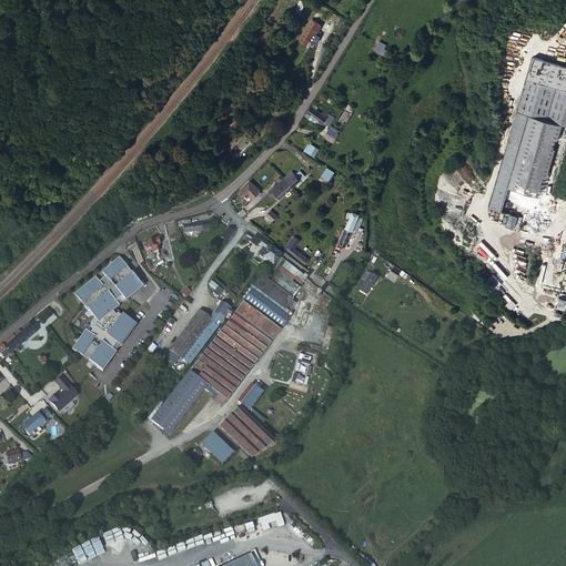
[(315,30),(320,23),(310,17),(296,38),(302,41),(305,36),(313,40),(316,34),(310,30),(312,28),(315,30)]
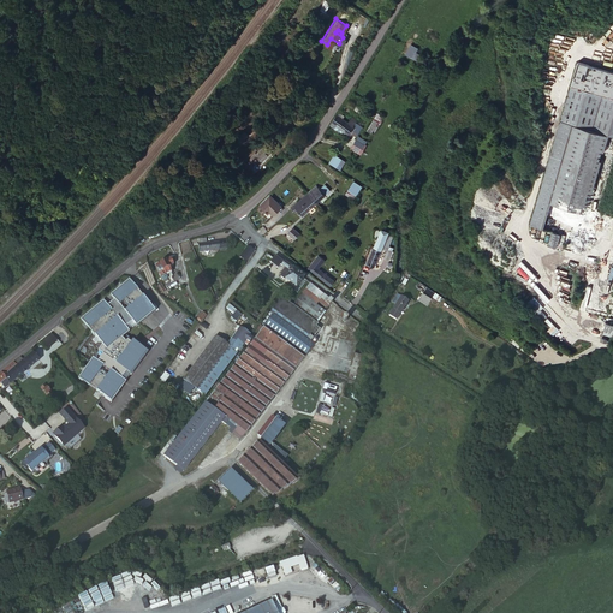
[(612,73),(576,64),(570,89),(612,101),(612,73)]
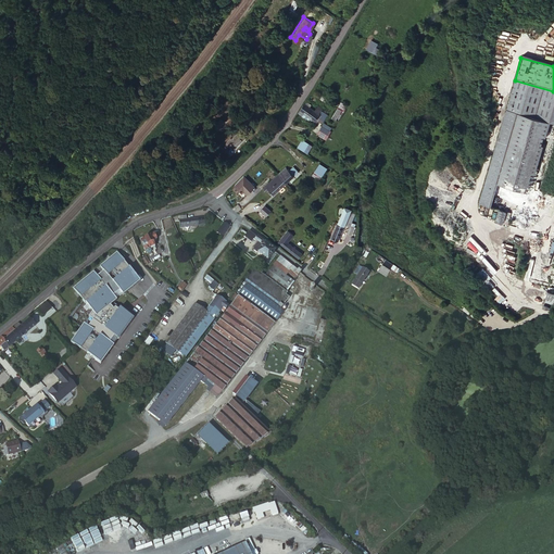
[(282,73),(287,66),(281,63),(277,70),(282,73)]
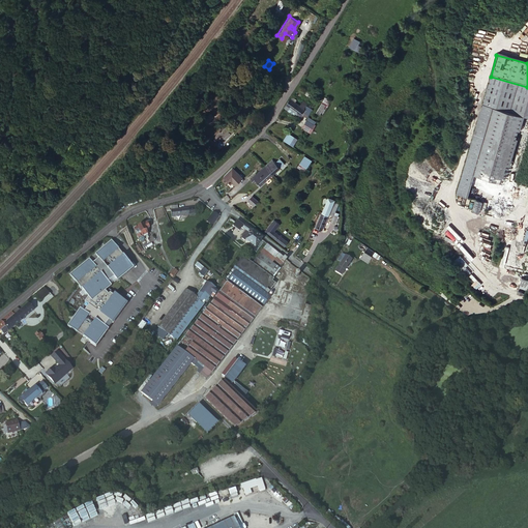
[(527,87),(491,77),(482,107),(488,109),(488,108),(491,101),(527,112),(527,87)]
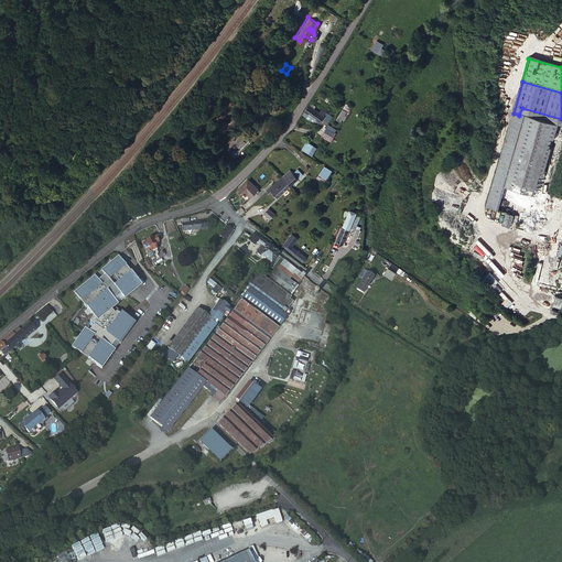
[(314,109),(305,104),(301,111),(310,116),(317,120),(319,117),(323,109),(324,108),(317,105),(314,109)]
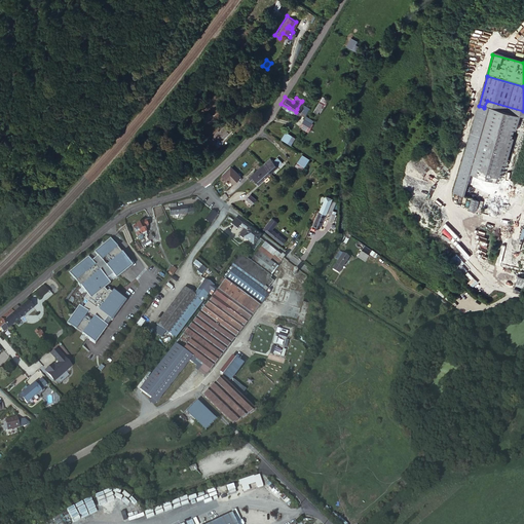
[(320,102),(315,99),(310,108),(314,110),(320,102)]
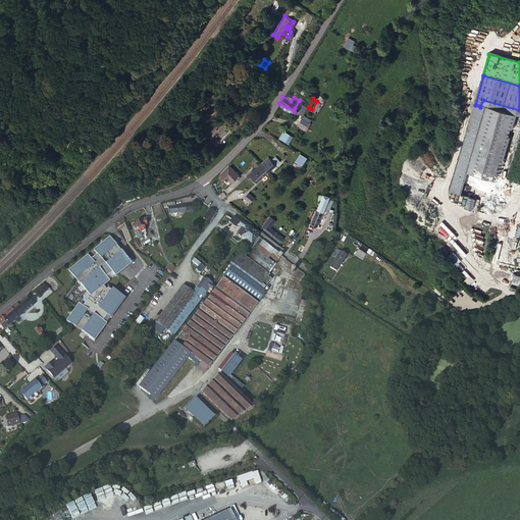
[(519,110),(483,100),(480,106),(480,107),(486,108),(517,117),(519,117),(519,110)]
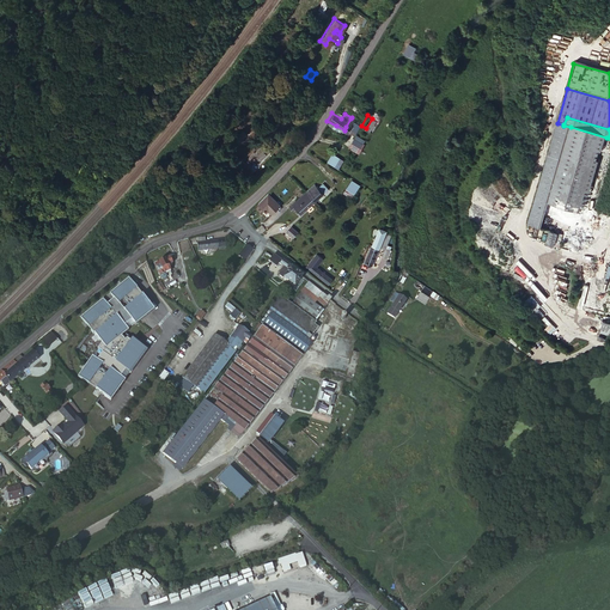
[(357,122),(351,119),(346,127),(352,130),(357,122)]
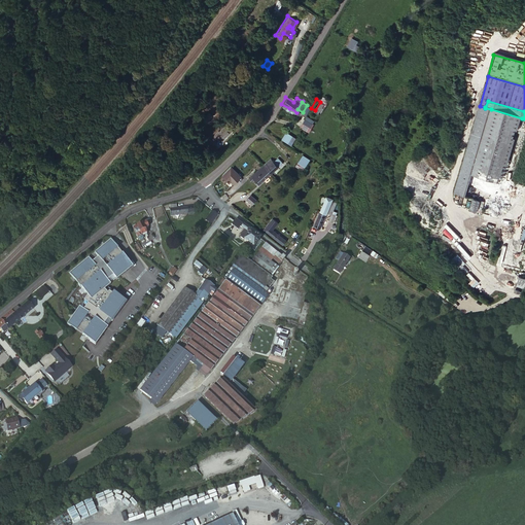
[(281,104),(279,107),(287,112),(289,108),(281,104)]
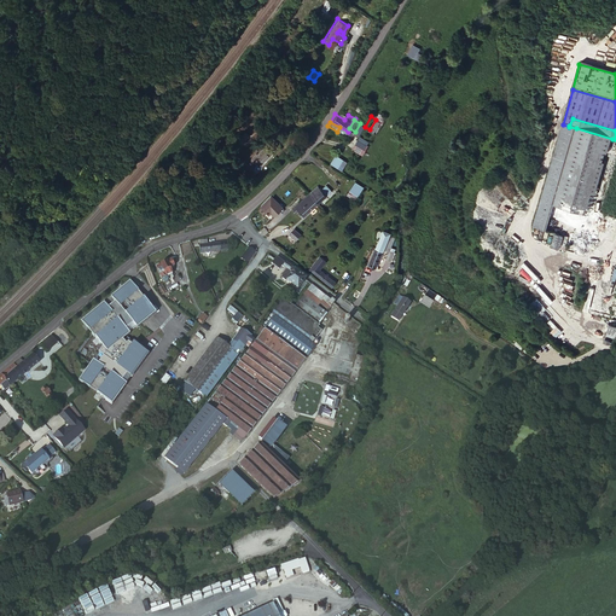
[(563,125),(540,209),(545,210),(547,204),(569,127),(563,125)]
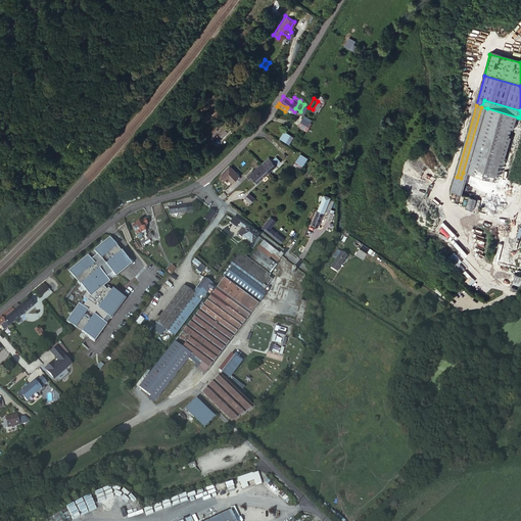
[(463,173),(500,184),(518,117),(487,108),(481,107),(463,173)]
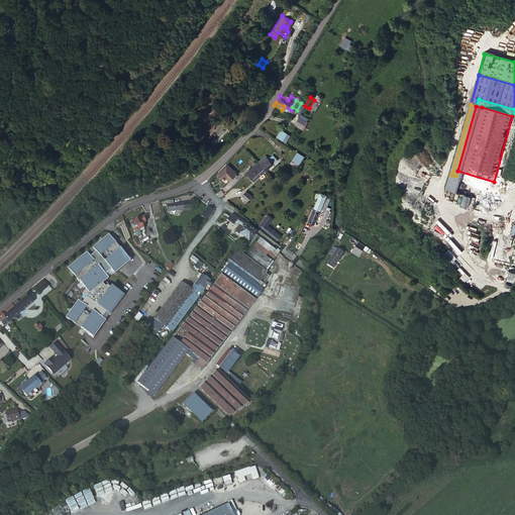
[(295,115),(292,121),(297,124),(300,118),(295,115)]
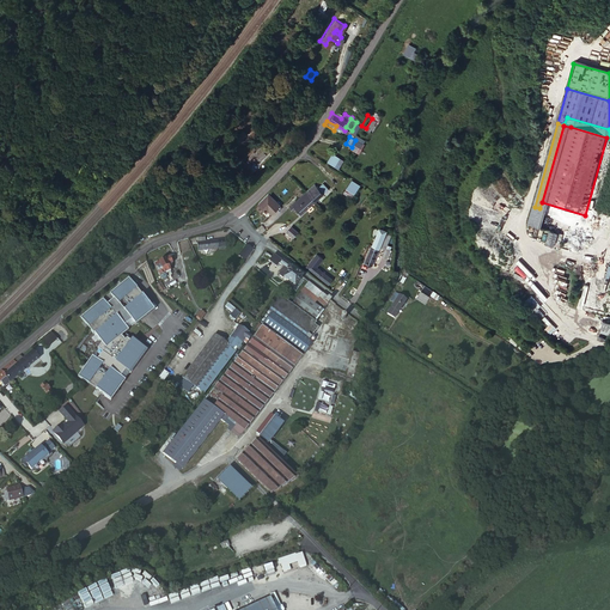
[(255,146),(242,158),(249,165),(264,151),(260,146),(257,148),(255,146)]
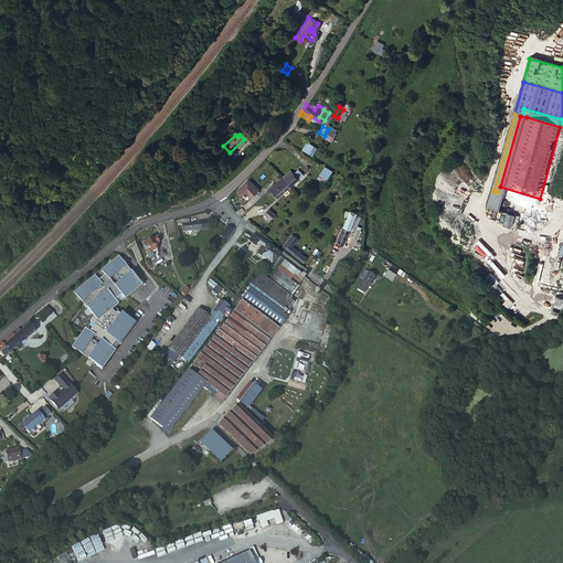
[(321,163),(316,171),(324,176),(329,168),(321,163)]
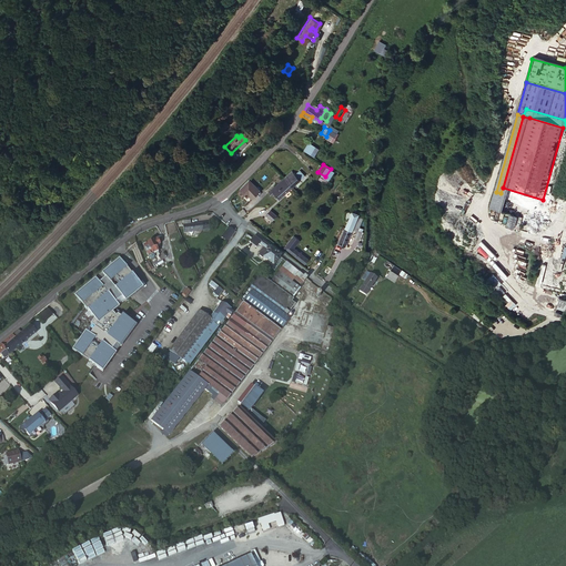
[(285,182),(293,174),(289,170),(281,178),(285,182)]
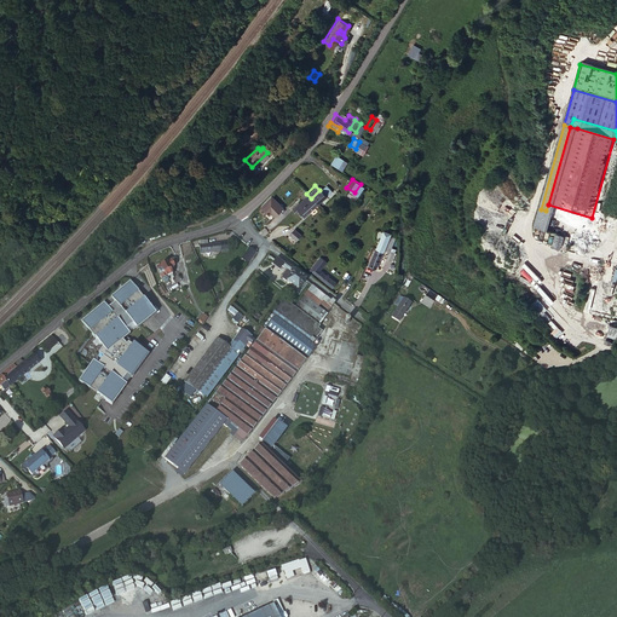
[(311,199),(316,202),(327,191),(322,188),(319,190),(311,199)]
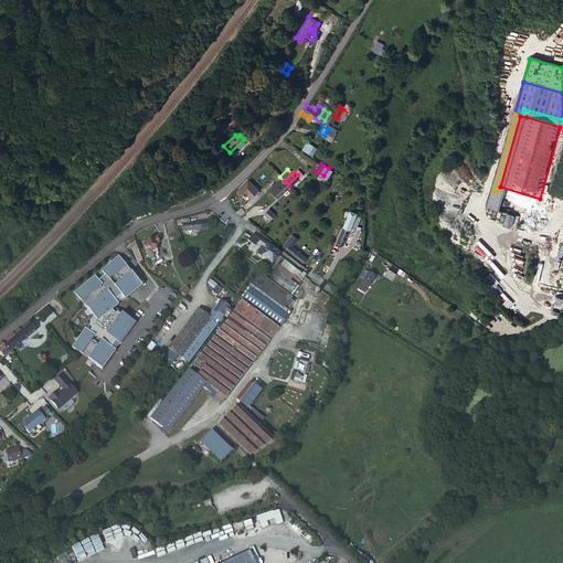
[(246,195),(256,186),(245,176),(236,184),(246,195)]
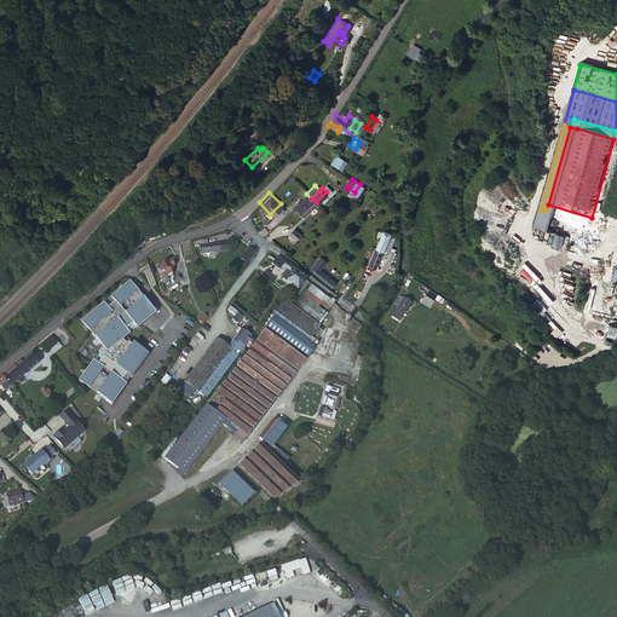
[(292,208),(297,213),(311,199),(306,194),(292,208)]
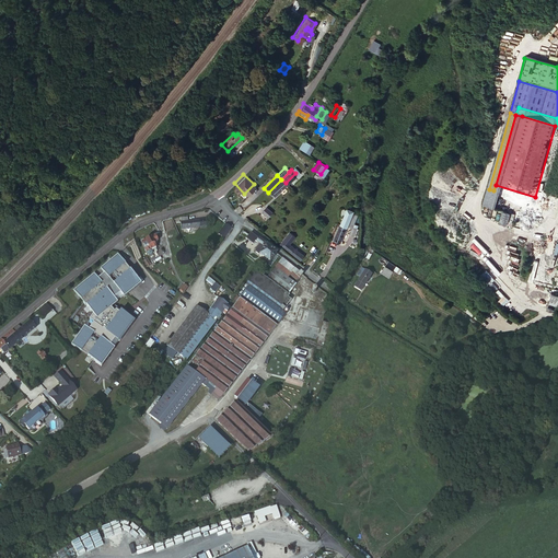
[(272,196),(286,183),(281,179),(268,193),(272,196)]
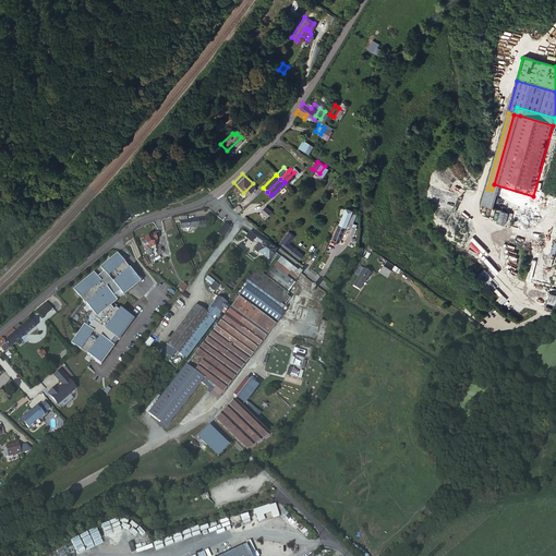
[(492,193),(486,191),(482,206),(487,208),(492,193)]
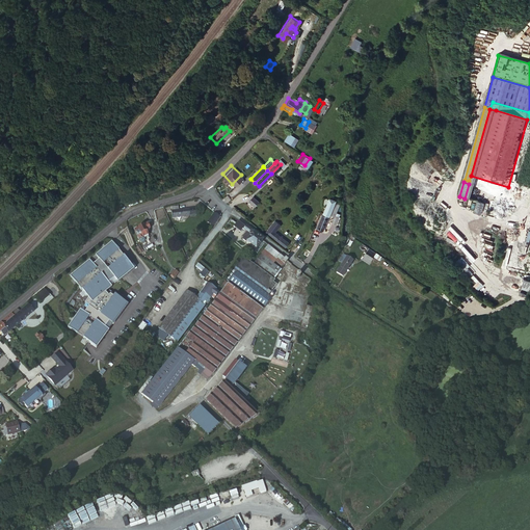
[(322,203),(320,209),(327,212),(330,205),(332,200),(322,195),(320,202),(322,203)]
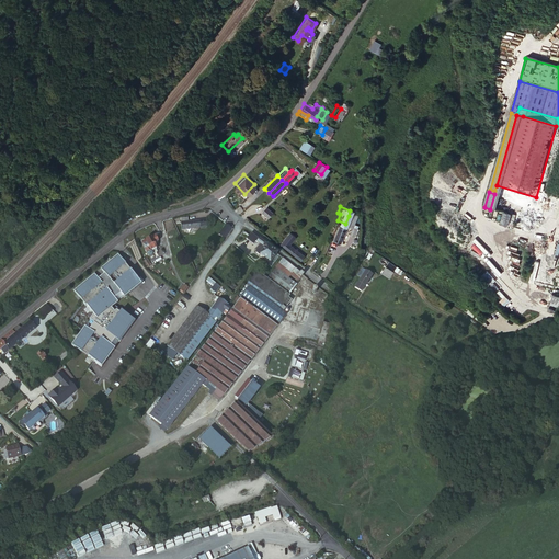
[(181,221),(181,227),(198,226),(198,218),(198,217),(186,219),(181,219),(181,221)]
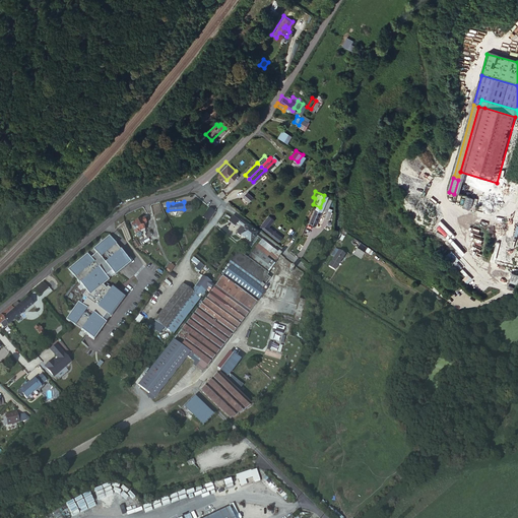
[(320,207),(313,204),(307,219),(314,222),(320,207)]
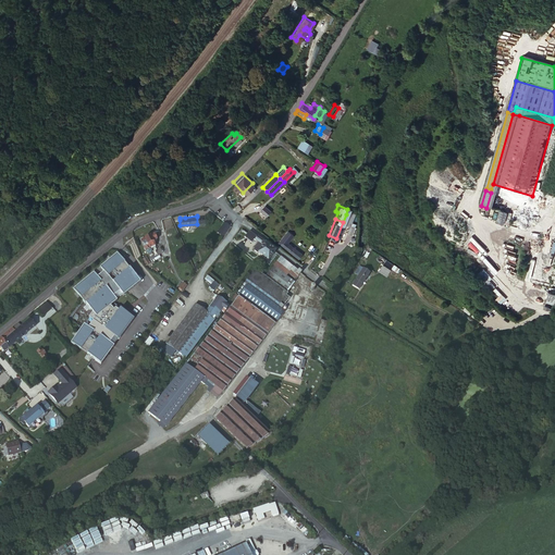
[(221,234),(227,224),(221,220),(214,230),(221,234)]
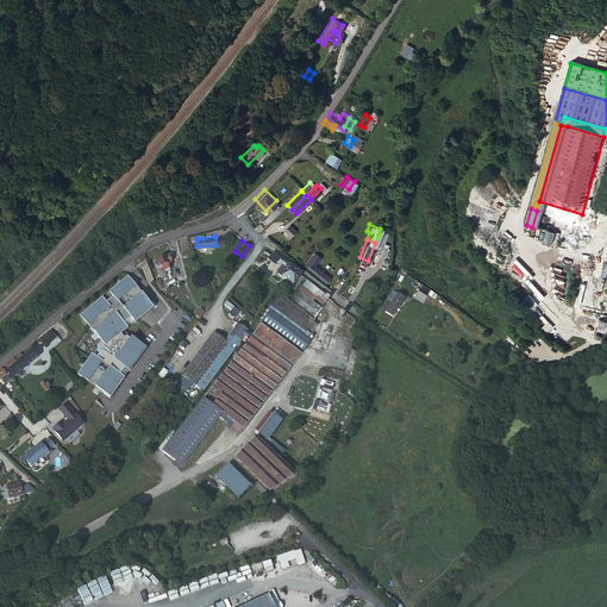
[(271,251),(269,254),(285,267),(285,268),(288,264),(271,251)]
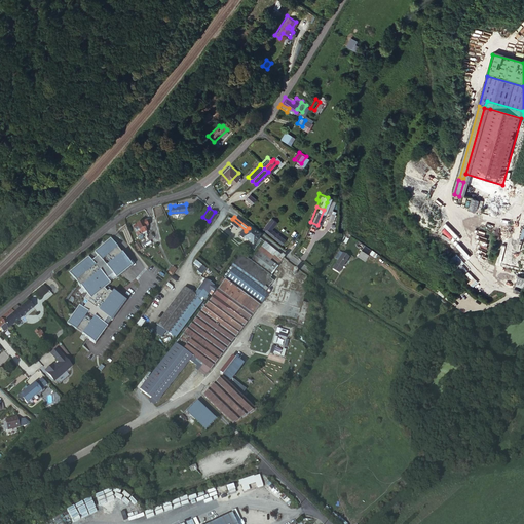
[(147,224),(144,219),(132,225),(136,234),(145,230),(143,226),(147,224)]
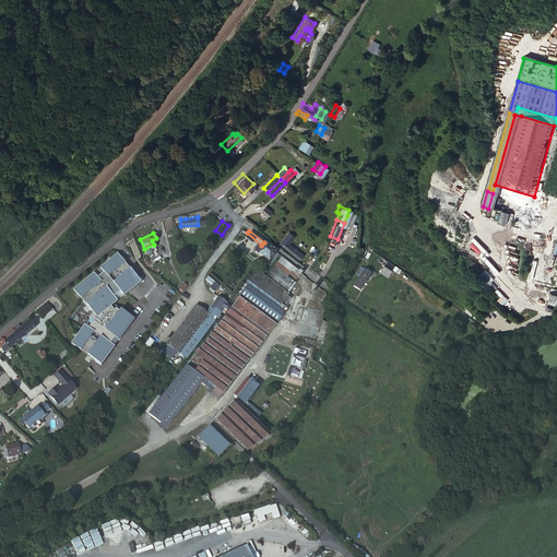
[(270,247),(264,243),(261,246),(263,247),(259,253),(262,256),(268,261),(275,251),(270,247)]
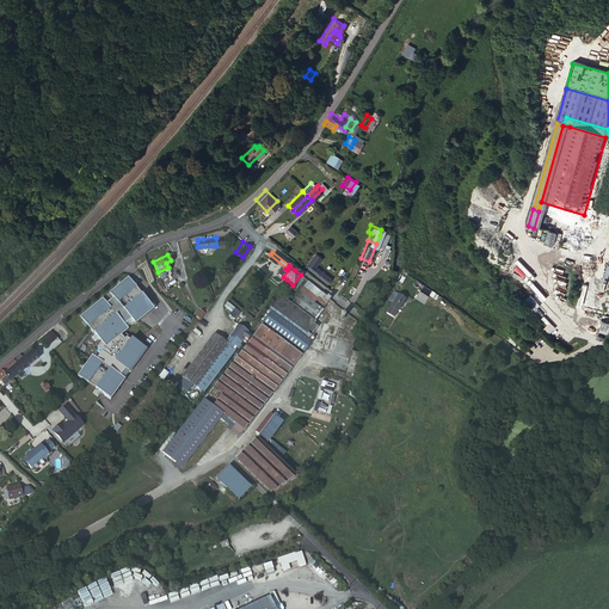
[(315,265),(312,272),(326,282),(331,276),(315,265)]
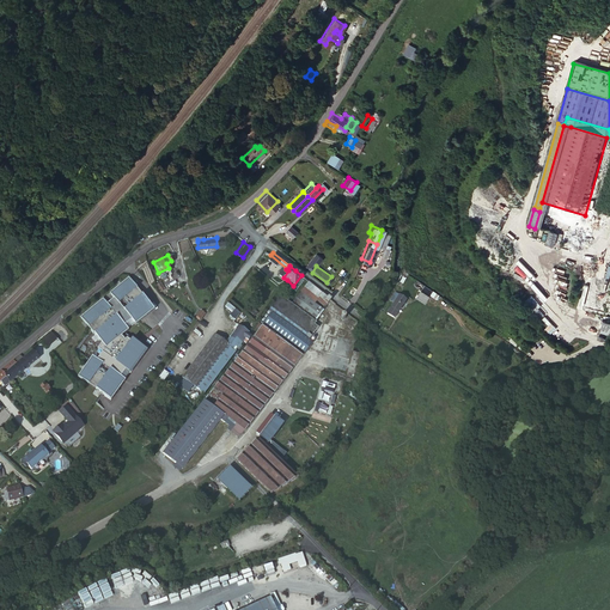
[(286,269),(286,268),(281,268),(278,272),(279,274),(284,278),(288,270),(286,269)]
